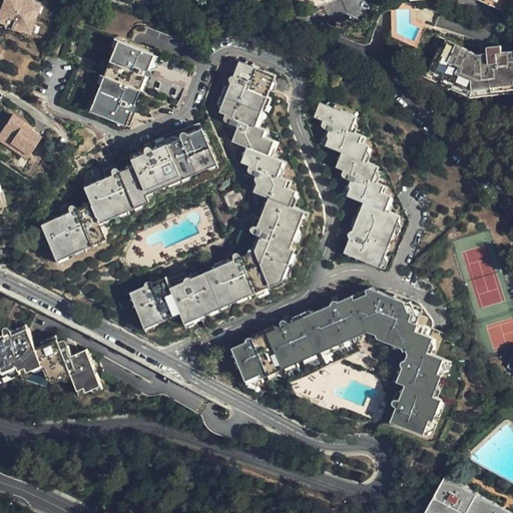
[(3,0),(2,6),(0,10),(0,22),(29,31),(38,3),(31,1),(31,0),(3,0)]
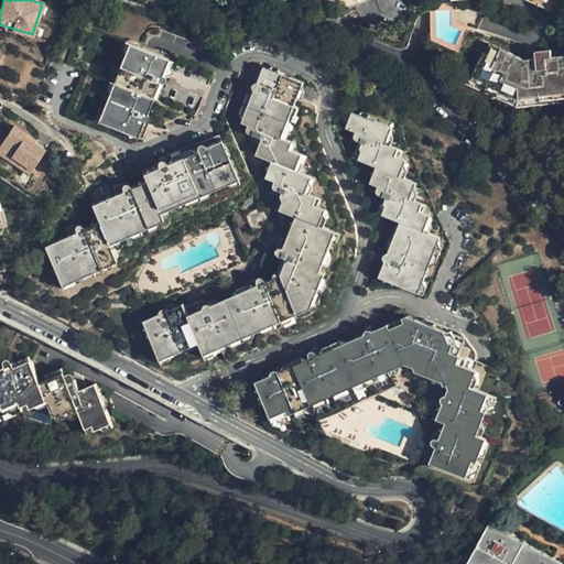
[(329,0),(329,1),(347,9),(371,0),(375,0),(376,0),(329,0)]
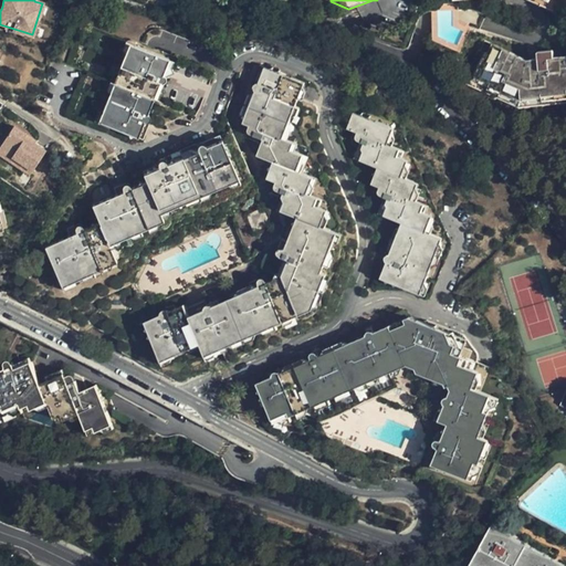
[(515,0),(520,2),(546,17),(555,0),(515,0)]
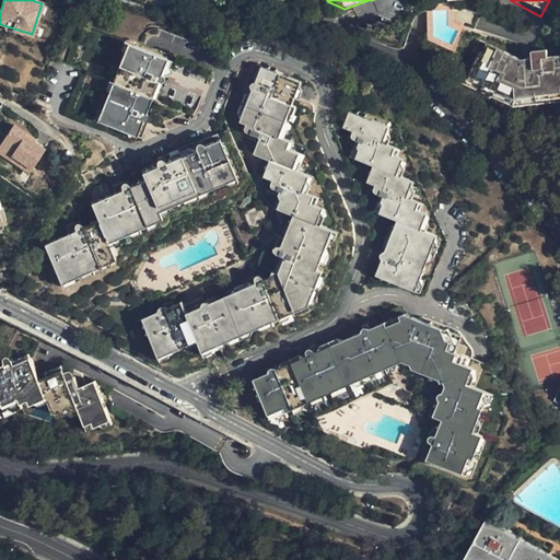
[(136,63),(141,49),(130,46),(128,54),(131,61),(130,62),(136,63)]
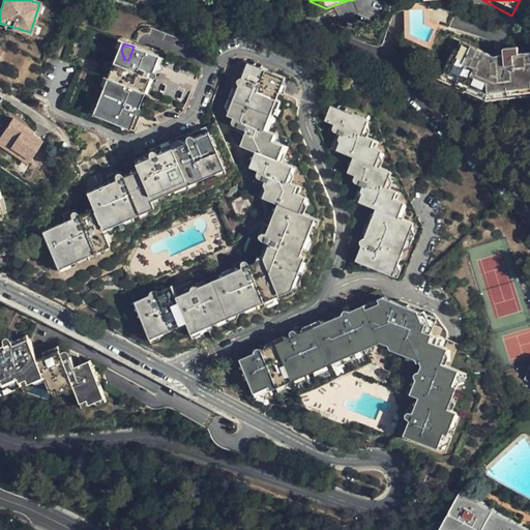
[(464,45),(459,54),(452,51),(440,74),(489,99),(529,91),(529,53),(493,60),(464,45)]
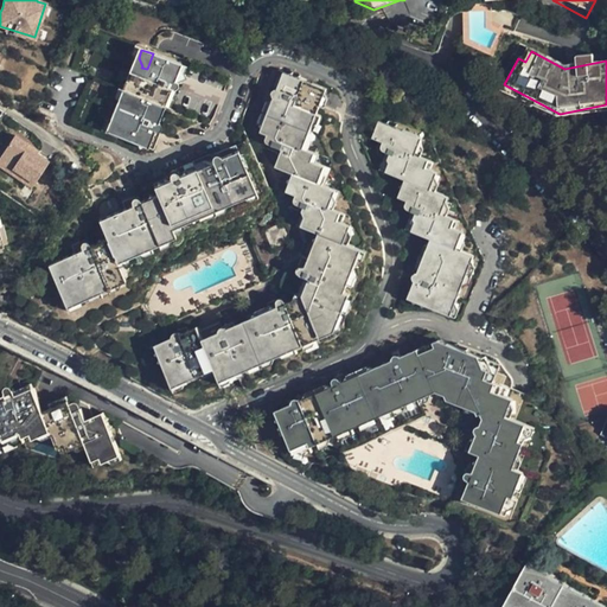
[(178,82),(178,81),(172,78),(174,71),(177,61),(153,53),(147,69),(141,68),(139,78),(145,80),(140,95),(134,113),(128,110),(126,119),(133,121),(127,136),(153,145),(158,129),(163,132),(165,129),(166,126),(165,123),(164,122),(160,121),(167,96),(170,88),(173,88),(176,88),(178,85),(178,82)]
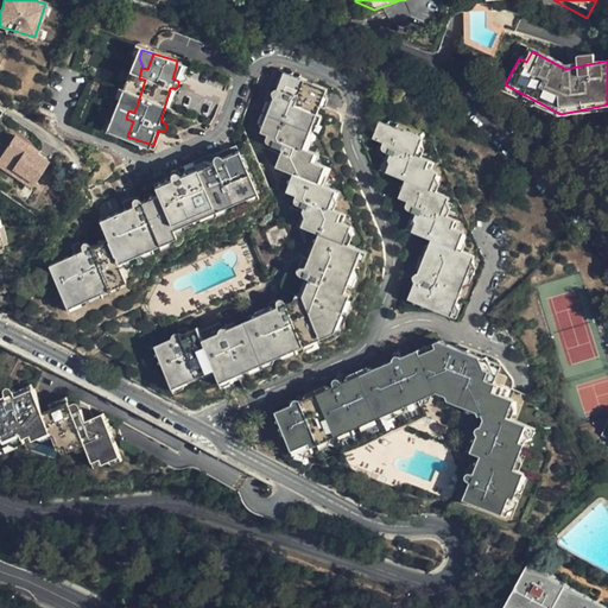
[(327,84),(302,75),(296,89),(291,88),(289,89),(286,93),(286,96),(291,100),(285,115),(280,126),(278,132),(287,137),(283,145),(289,150),(291,145),(298,149),(292,160),(301,164),(297,172),(304,176),(297,192),(305,197),(303,206),(311,209),(312,209),(311,213),(314,216),(309,227),(327,235),(333,238),(325,257),(317,272),(312,270),(311,268),(308,270),(305,271),(304,272),(303,276),(303,277),(306,280),(309,280),(314,283),(306,298),(302,296),(299,302),(296,304),(292,305),(290,303),(289,302),(285,302),(283,304),(282,309),(257,320),(248,322),(233,328),(232,325),(230,323),(228,322),(226,322),(223,323),(222,325),(223,328),(225,331),(208,337),(203,325),(194,329),(187,333),(183,328),(181,327),(177,328),(176,331),(177,336),(169,340),(162,342),(176,379),(192,372),(195,379),(203,375),(201,368),(217,362),(222,372),(223,375),(240,368),(241,373),(249,371),(248,365),(264,359),(297,347),(299,350),(308,348),(306,342),(328,335),(339,330),(341,327),(350,304),(356,290),(354,289),(369,253),(356,248),(352,246),(358,234),(360,227),(354,225),(350,223),(353,215),(341,210),(336,208),(341,197),(343,192),(335,189),(328,185),(335,168),(331,166),(327,164),(330,154),(323,151),(314,147),(321,130),(327,115),(333,118),(336,108),(331,106),(337,92),(331,87),(327,84)]
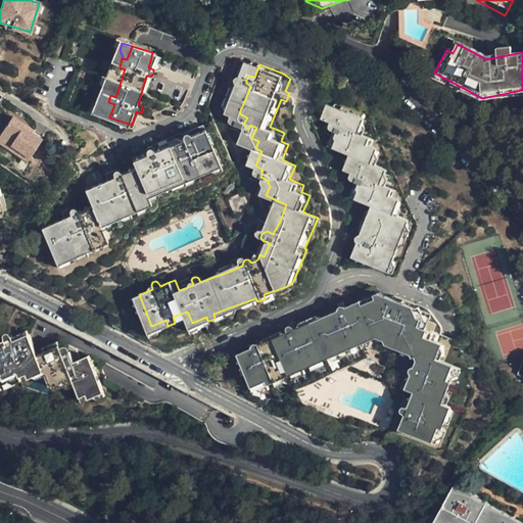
[(125,68),(120,67),(119,72),(113,74),(111,80),(114,80),(121,82),(125,68)]
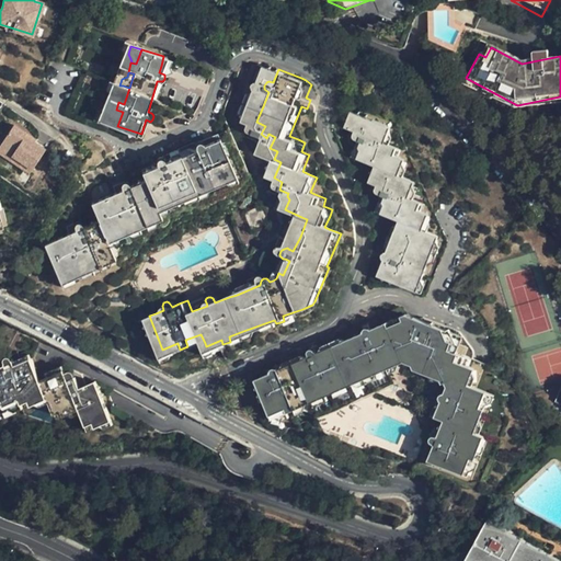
[(315,88),(311,84),(306,98),(310,100),(315,101),(317,95),(315,88)]
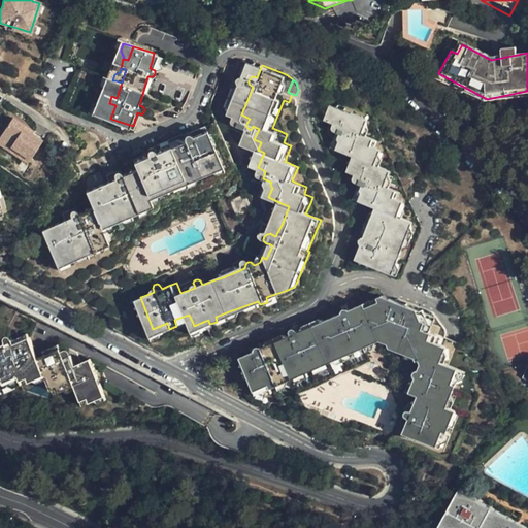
[(117,98),(122,83),(116,80),(111,96),(117,98)]
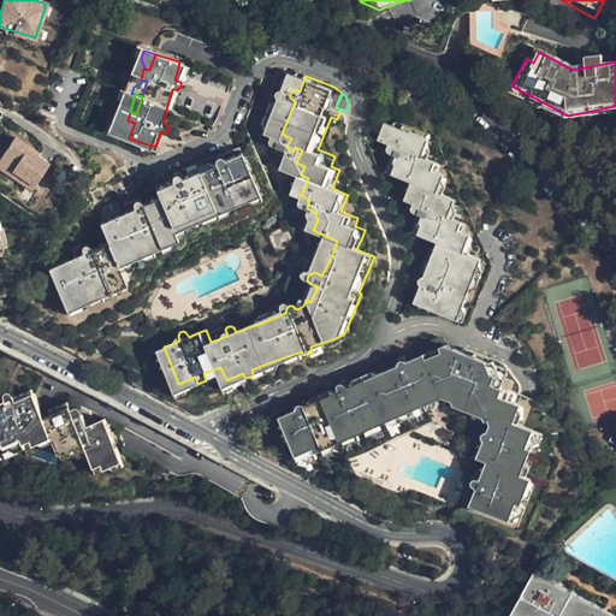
[(295,101),(290,98),(288,102),(280,120),(284,128),(289,117),(295,101)]
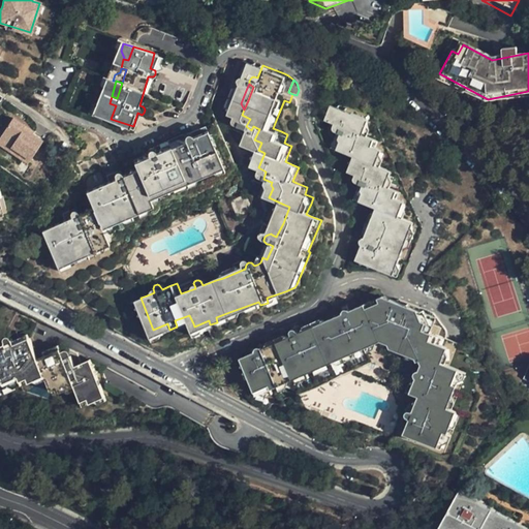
[(273,128),(281,131),(284,125),(282,121),(281,120),(283,115),(286,112),(290,111),(293,104),(289,102),(284,100),(279,113),(273,128)]
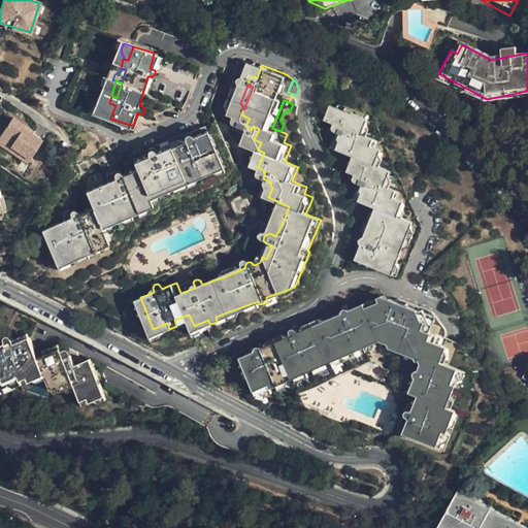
[(116,105),(109,103),(105,118),(110,119),(116,105)]
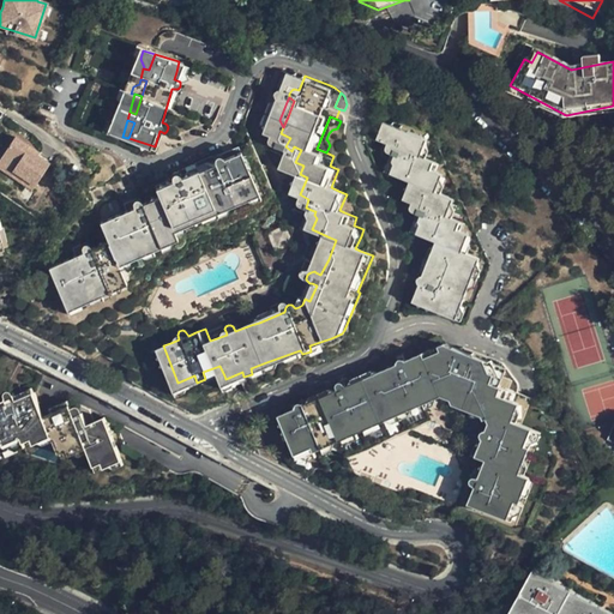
[(444,217),(451,199),(439,194),(434,193),(441,178),(439,176),(433,174),(437,166),(427,162),(420,158),(427,140),(407,133),(404,127),(402,128),(398,128),(397,125),(393,126),(386,124),(379,143),(391,146),(389,151),(390,155),(392,157),(398,160),(396,163),(399,169),(396,178),(410,184),(403,200),(407,202),(411,203),(408,211),(422,217),(433,221),(425,241),(427,242),(434,245),(421,277),(414,275),(413,277),(411,278),(411,282),(413,284),(417,286),(410,304),(435,313),(450,319),(456,304),(463,306),(468,296),(461,293),(467,278),(474,260),(465,257),(457,254),(464,236),(462,236),(458,234),(462,224),(455,221),(444,217)]
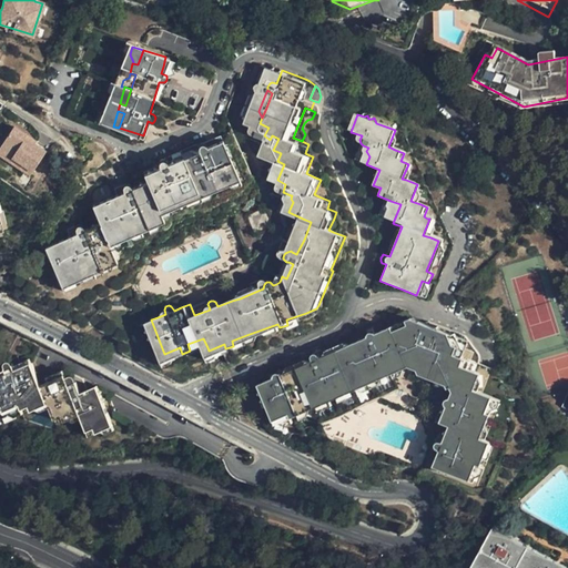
[(148,121),(143,135),(148,137),(152,123),(148,121)]
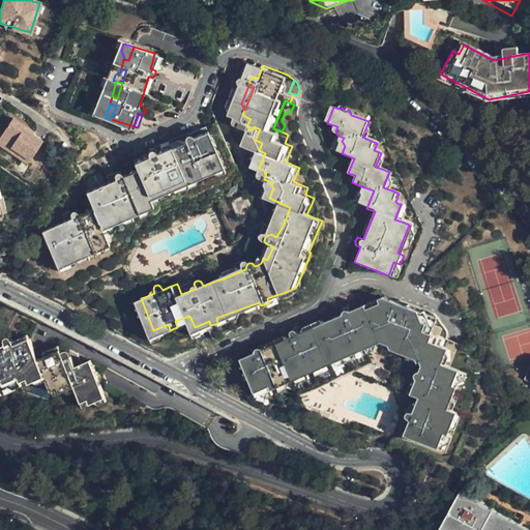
[(48,142),(32,131),(34,128),(21,118),(1,147),(30,168),(48,142)]
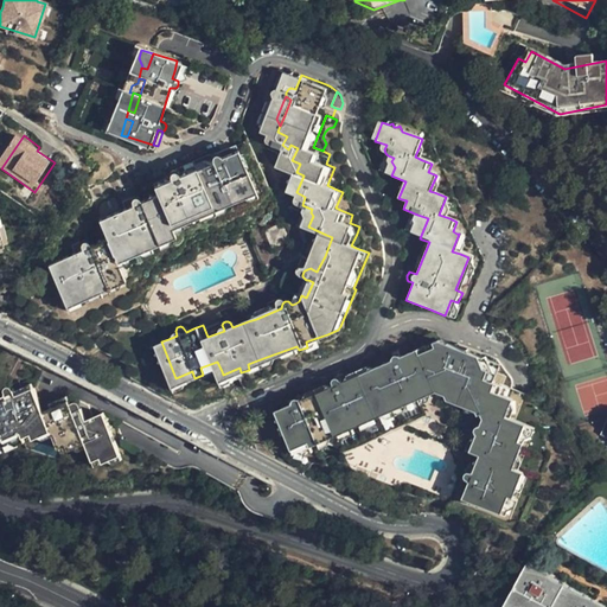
[(415,157),(422,160),(427,151),(426,142),(427,140),(422,139),(415,157)]
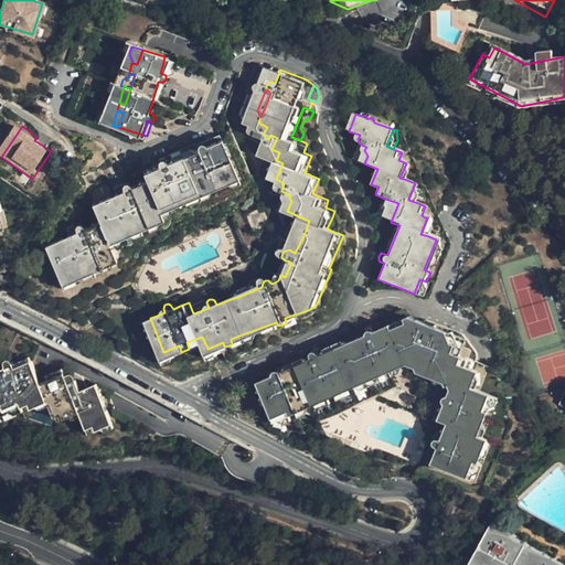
[(268,139),(263,135),(262,140),(269,145),(272,149),(277,138),(270,135),(268,139)]
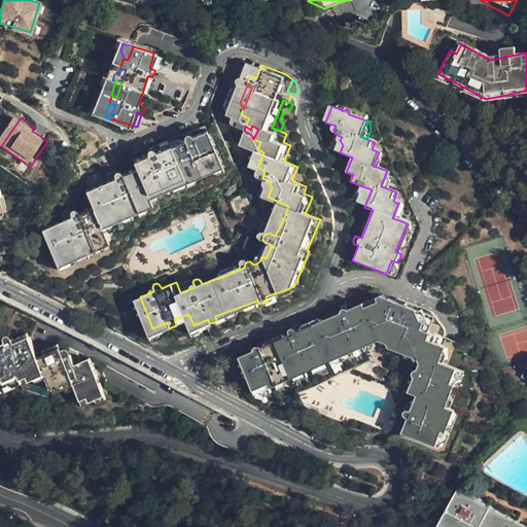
[(166,142),(147,149),(146,152),(148,159),(141,161),(133,165),(136,172),(123,177),(120,173),(118,171),(116,171),(114,172),(112,174),(112,177),(114,180),(86,192),(92,206),(92,208),(78,214),(77,211),(76,209),(73,209),(71,210),(69,212),(69,214),(70,217),(41,229),(46,240),(57,264),(84,252),(85,256),(95,252),(93,248),(107,242),(103,233),(99,223),(113,218),(128,212),(130,217),(137,214),(135,209),(149,203),(146,196),(161,190),(164,197),(171,194),(168,186),(182,180),(199,175),(201,180),(209,177),(206,172),(215,167),(220,165),(204,128),(183,137),(182,135),(166,142)]
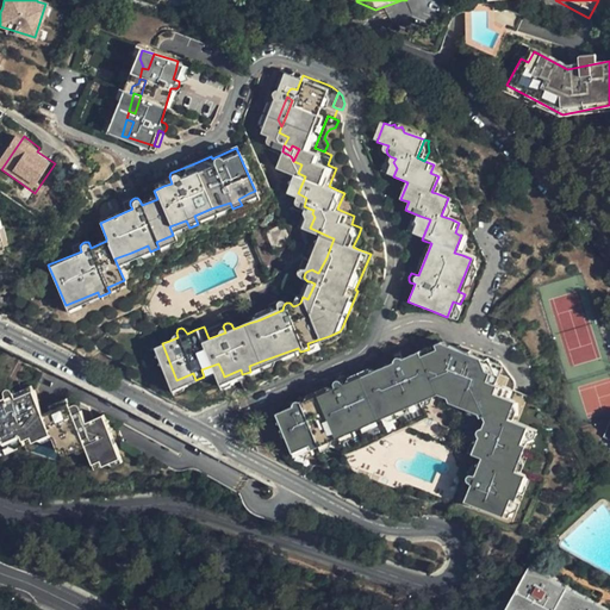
[(302,165),(293,161),(290,170),(298,173),(302,165)]
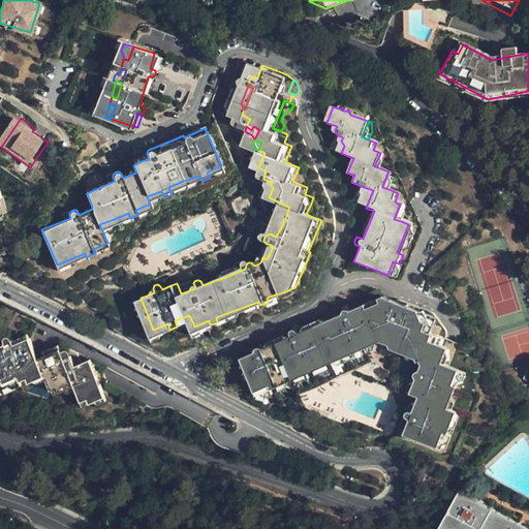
[(285,161),(291,164),(296,156),(292,152),(294,148),(291,146),(285,161)]
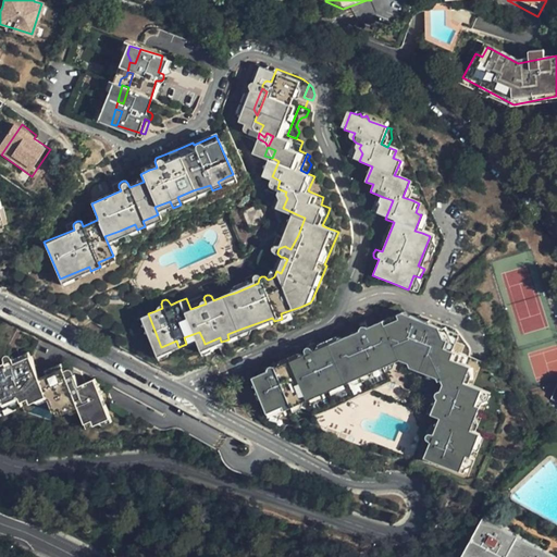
[(157,168),(155,161),(147,163),(149,170),(157,168)]
